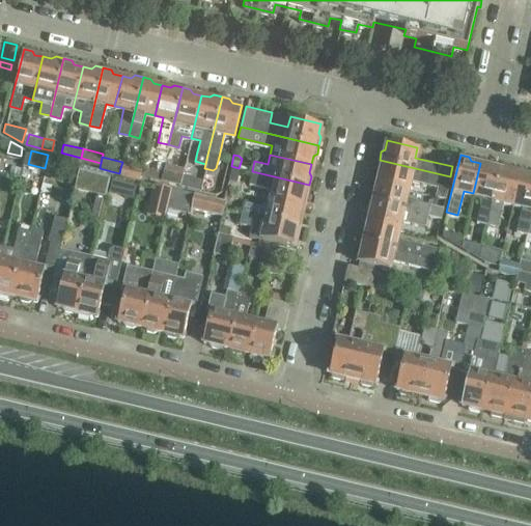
[(445,196),(450,176),(380,160),(378,168),(380,172),(378,181),(408,187),(410,178),(439,185),(437,194),(445,196)]
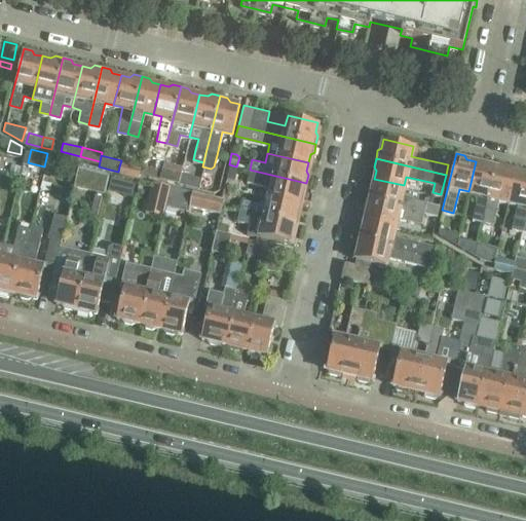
[(119,166),(118,172),(138,176),(139,171),(141,163),(121,159),(121,160),(119,166)]
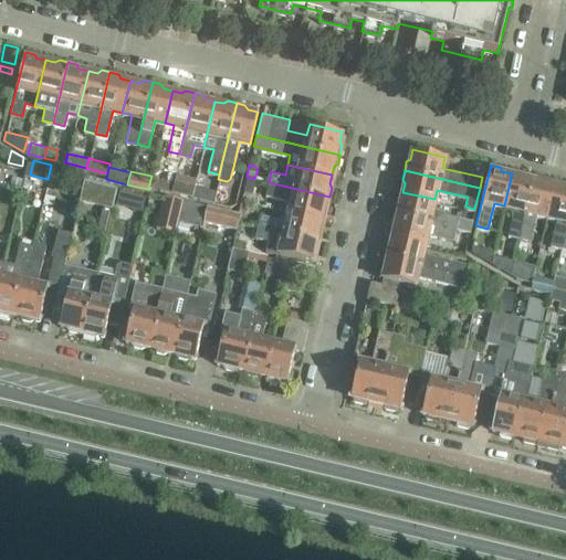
[(512,173),(504,205),(514,208),(507,233),(519,236),(534,175),(525,172),(521,176),(512,173)]
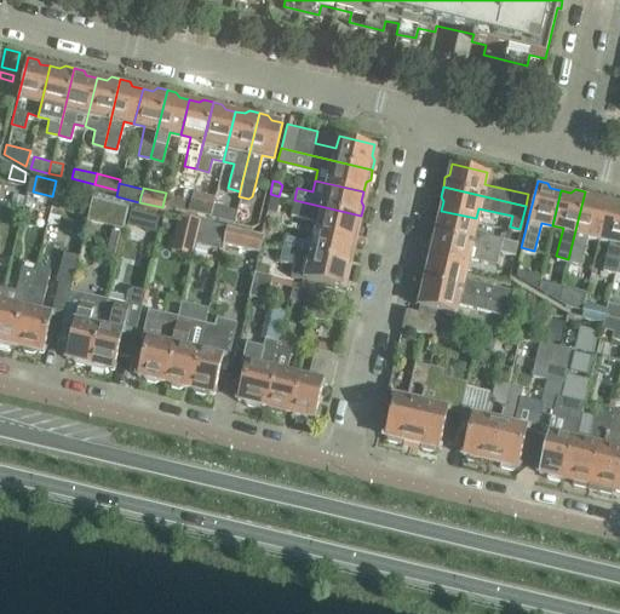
[(13,190),(11,200),(23,202),(26,194),(13,190)]
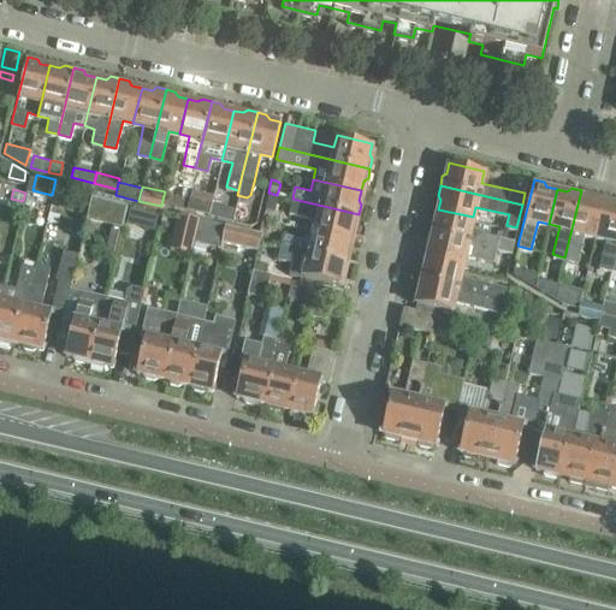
[(116,195),(94,189),(88,214),(122,223),(129,199),(116,195)]
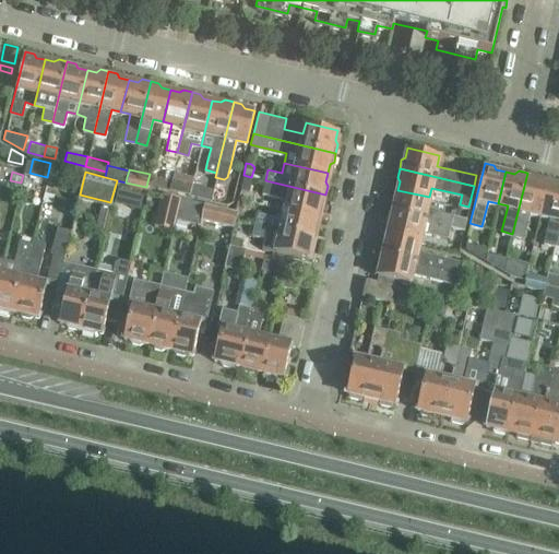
[(168,187),(170,178),(150,173),(150,174),(147,181),(168,187)]
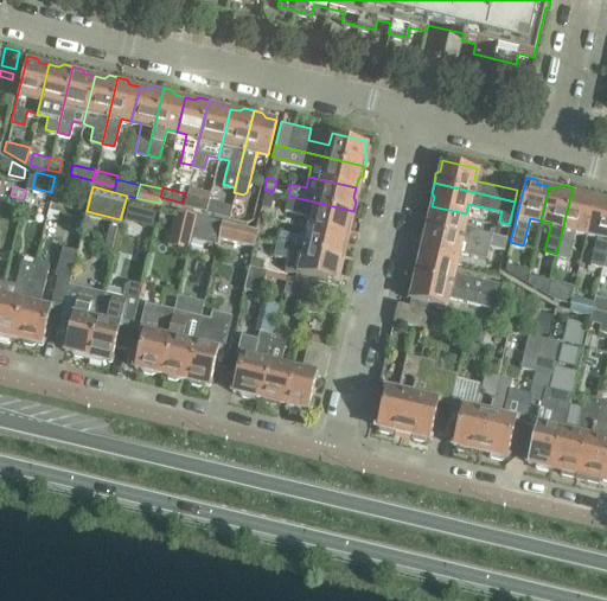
[(575,229),(586,231),(594,197),(585,194),(582,190),(573,187),(556,254),(569,256),(575,229)]
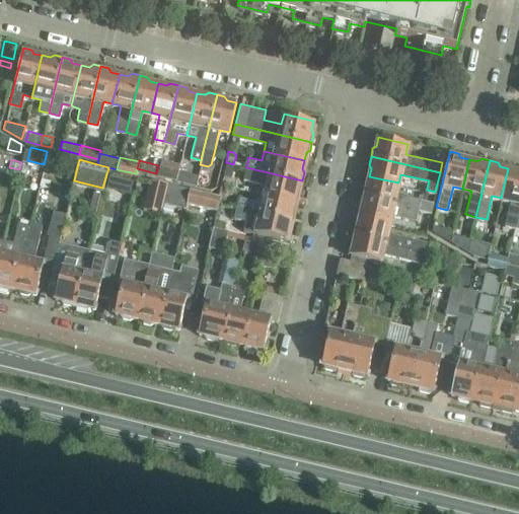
[(226,162),(223,172),(231,174),(233,164),(226,162)]
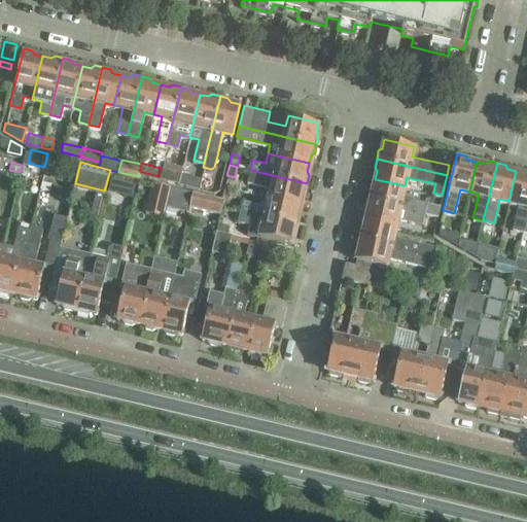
[(159,176),(179,181),(181,172),(163,167),(162,169),(161,168),(159,176)]
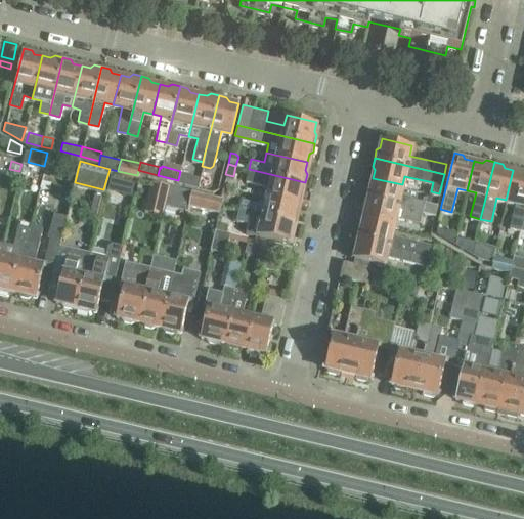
[(270,185),(268,193),(298,201),(300,192),(304,190),(305,182),(249,169),(246,179),(270,185)]
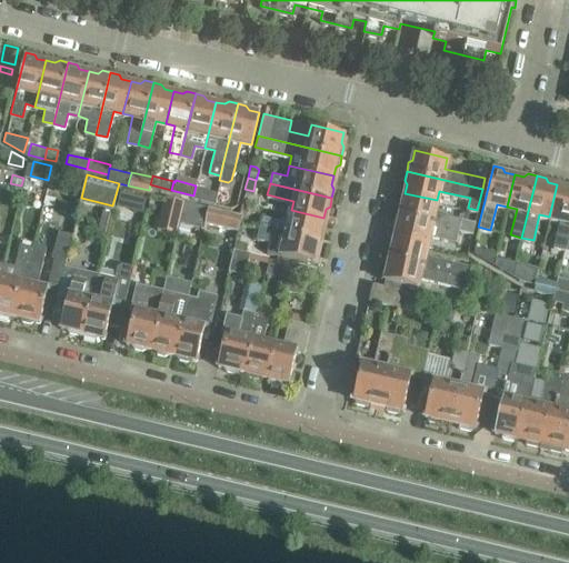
[(557,184),(549,217),(559,219),(553,245),(565,248),(568,229),(568,184),(566,187),(557,184)]
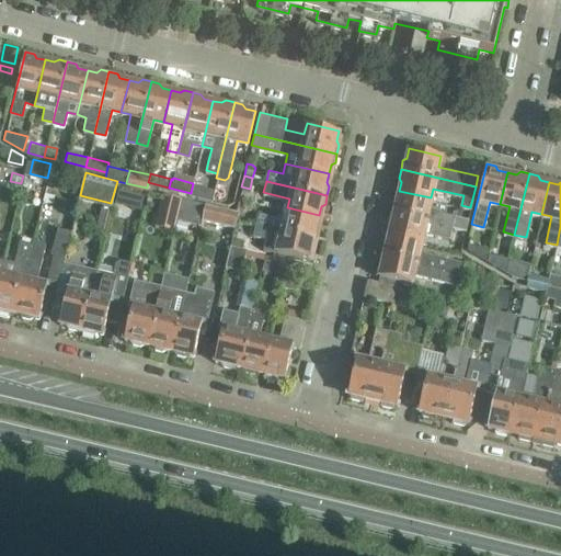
[(215,189),(193,183),(191,193),(213,199),(215,189)]
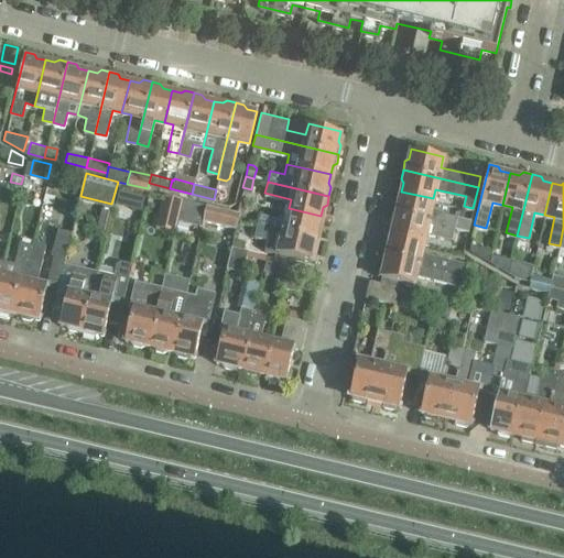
[(147,199),(149,190),(136,187),(133,196),(147,199)]
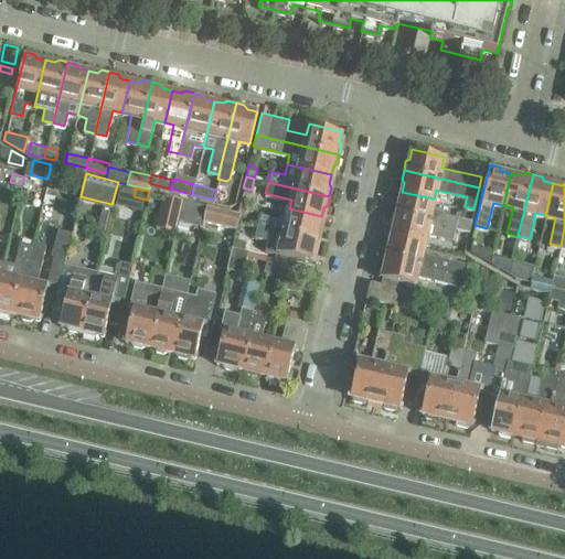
[(55,194),(45,192),(43,200),(53,202),(55,194)]
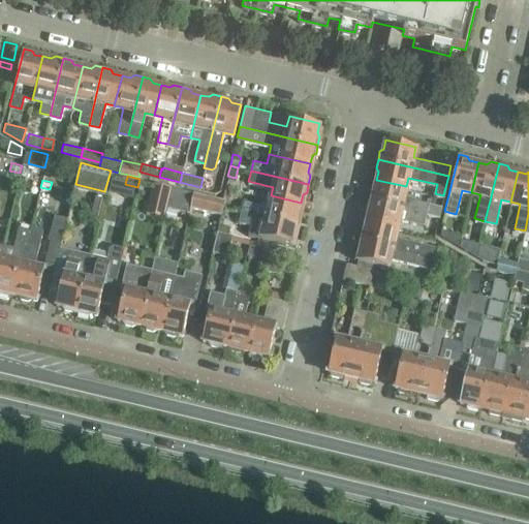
[(370,190),(369,198),(426,212),(438,215),(441,205),(404,195),(406,186),(376,180),(374,188),(370,190)]
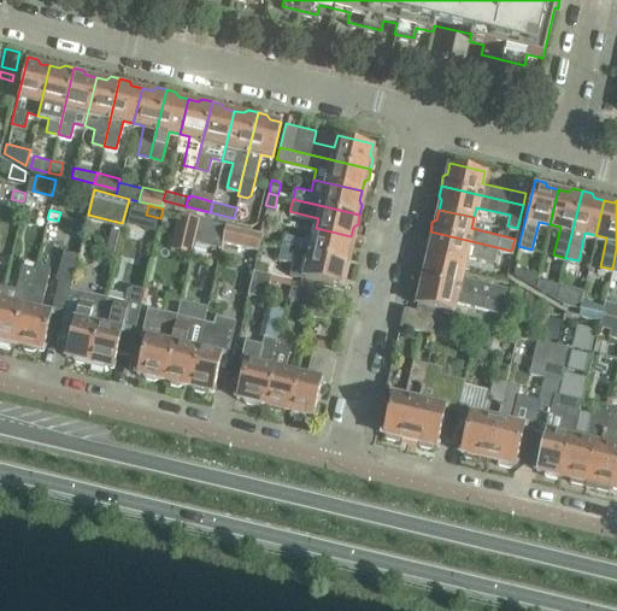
[(271,218),(263,216),(260,228),(269,230),(271,218)]
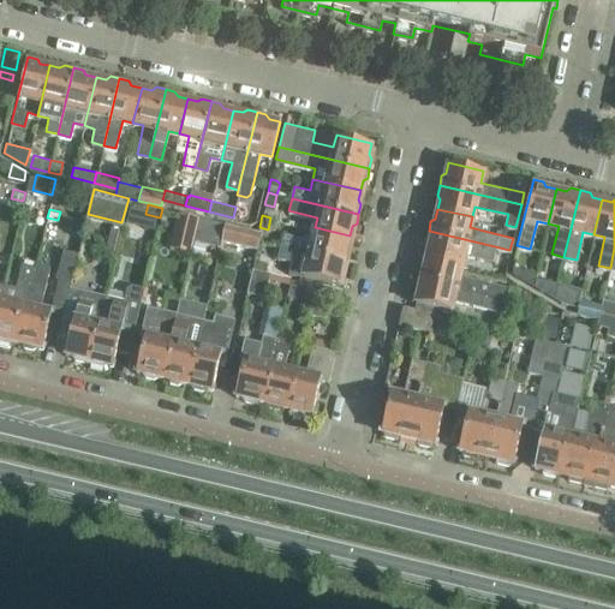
[(219,245),(220,238),(225,222),(201,216),(195,238),(219,245)]
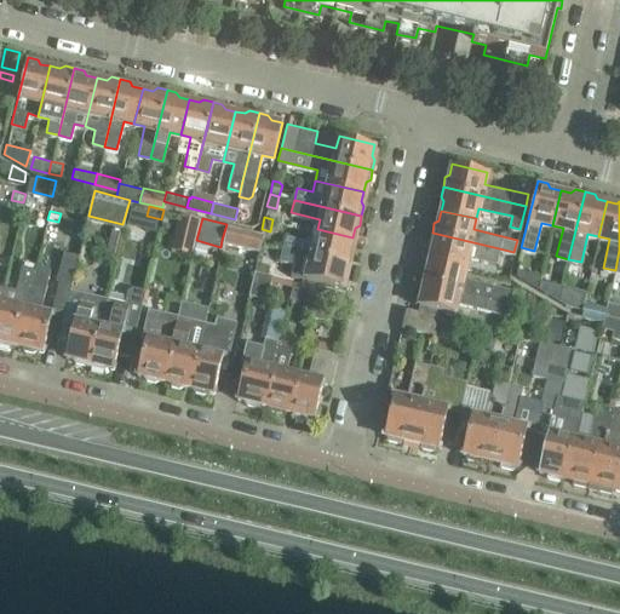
[(263,233),(227,224),(222,240),(258,248),(263,233)]
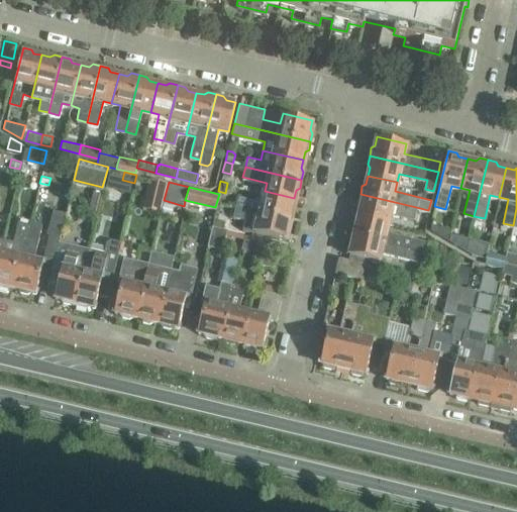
[(238,195),(236,205),(292,219),(294,211),(292,207),(294,198),(265,191),(263,200),(238,195)]
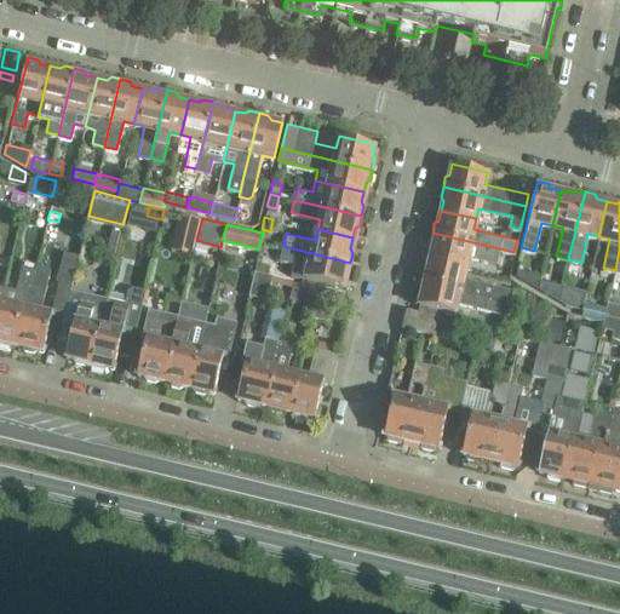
[(432,247),(430,257),(465,265),(468,254),(497,262),(499,248),(432,233),(430,242),(432,247)]
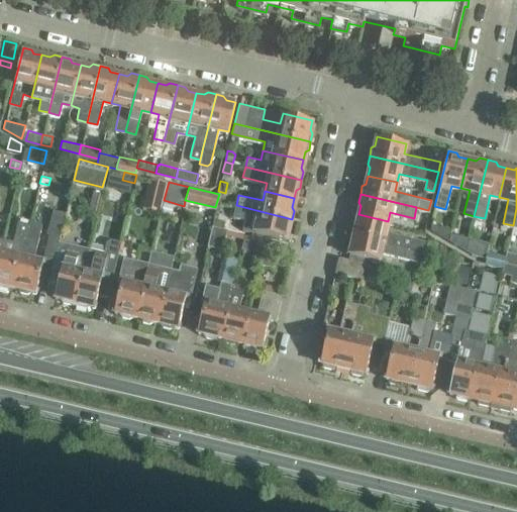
[(236,205),(233,216),(245,218),(243,227),(285,237),(287,229),(291,226),(292,219),(236,205)]
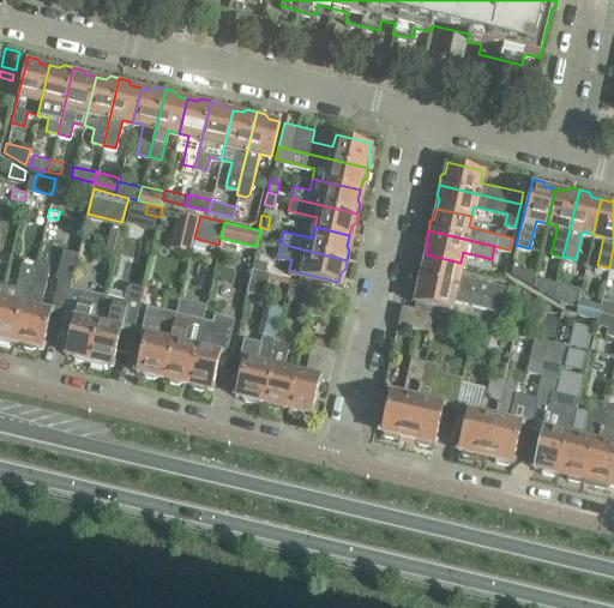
[(62,313),(68,290),(70,284),(78,251),(61,247),(55,275),(59,276),(50,309),(40,307),(50,264),(36,260),(36,264),(26,304),(23,304),(14,338),(22,341),(24,344),(32,345),(36,344),(43,345),(52,309),(62,313)]
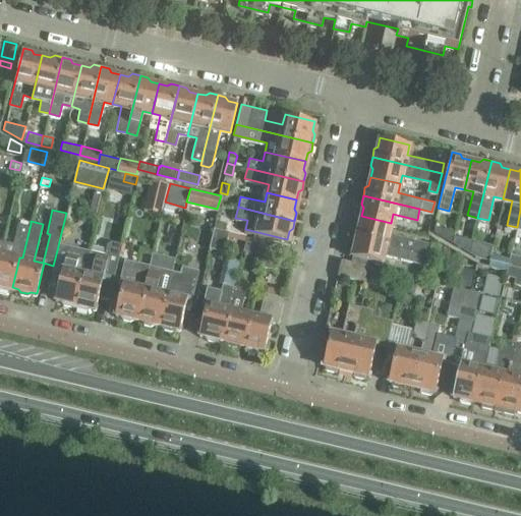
[(391,223),(361,216),(359,224),(355,227),(353,234),(428,251),(431,241),(389,232),(391,223)]
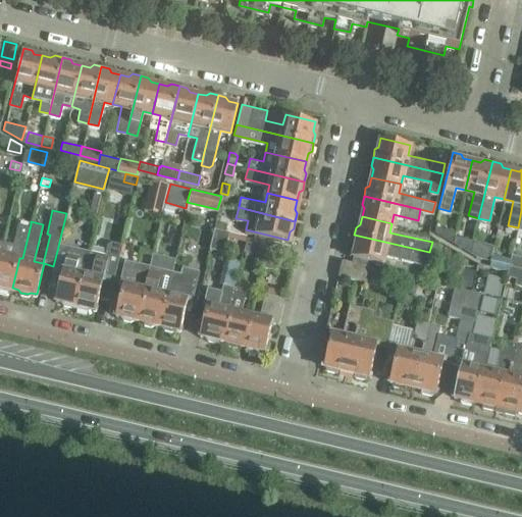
[(216,218),(214,227),(225,229),(227,221),(216,218)]
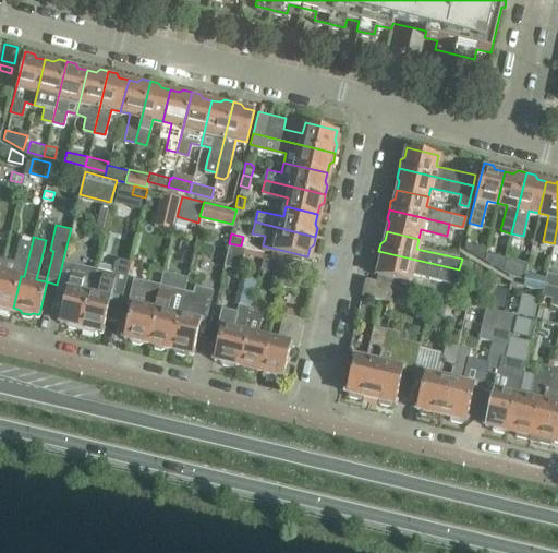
[(2,256),(0,263),(0,307),(7,309),(11,308),(13,308),(21,276),(24,276),(33,240),(20,237),(14,259),(2,256)]
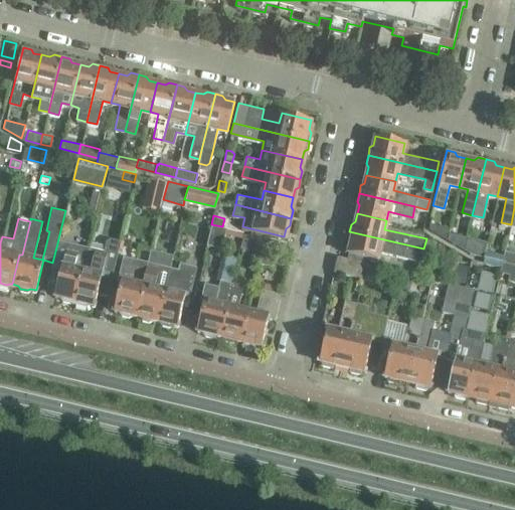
[(449,224),(430,220),(430,226),(447,236),(449,227),(449,224)]
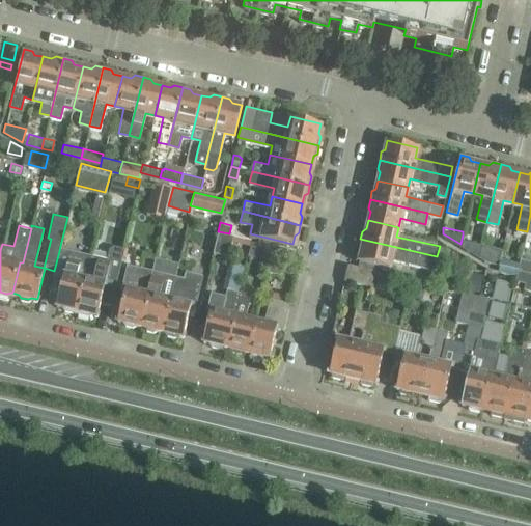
[(228,255),(233,236),(233,234),(229,233),(218,231),(213,251),(228,255)]
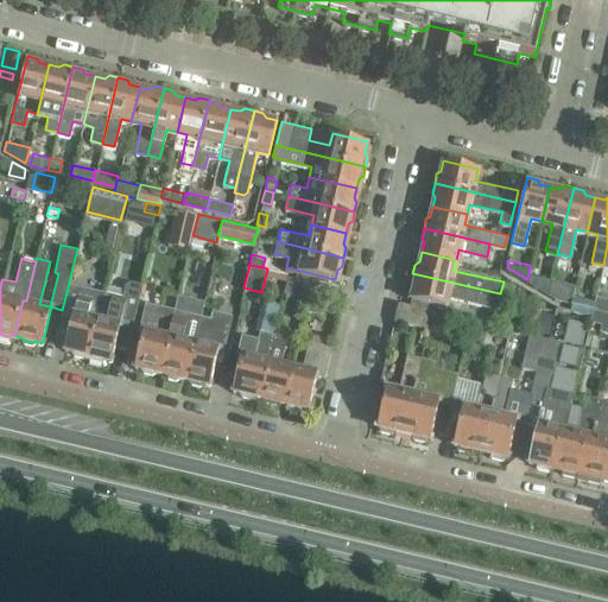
[(552,277),(552,274),(530,268),(527,279),(549,292),(552,277)]
